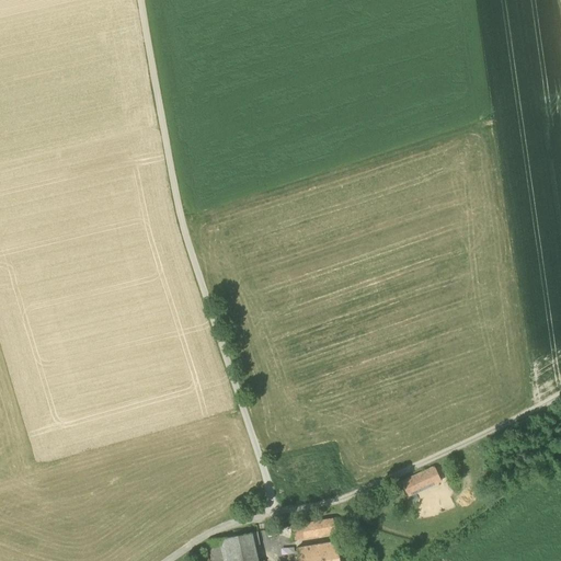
[(401,482),(408,496),(441,481),(434,467),(401,482)]
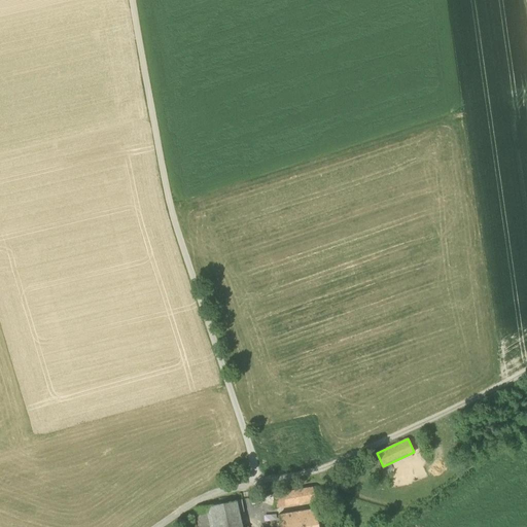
[(296,491),(299,502),(315,500),(313,488),(296,491)]
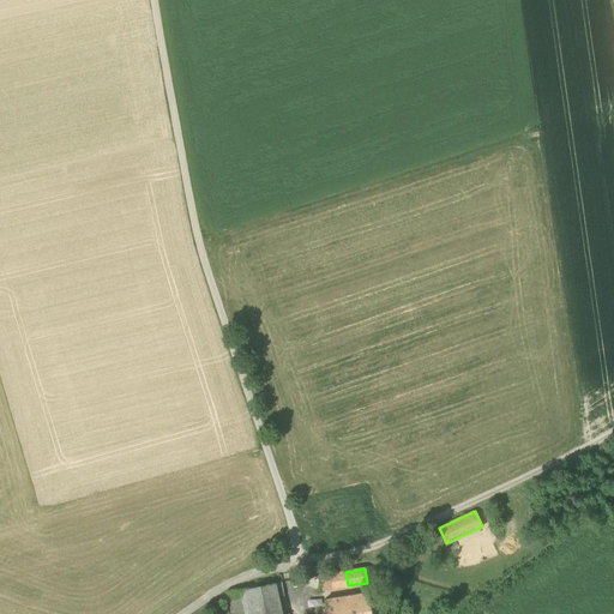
[(348,585),(345,572),(318,577),(320,590),(348,585)]
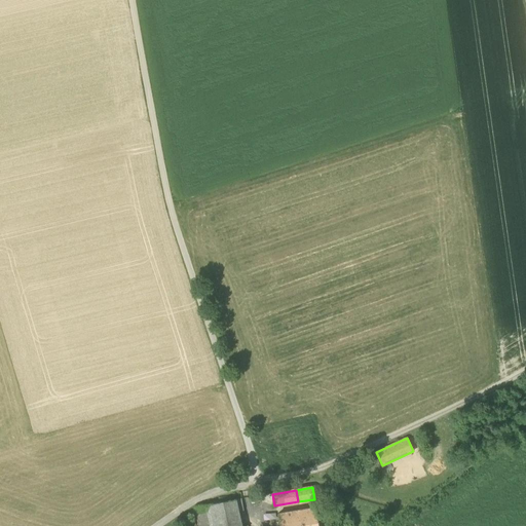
[(236,500),(209,505),(213,525),(240,525),(238,513),(236,501),(236,500)]
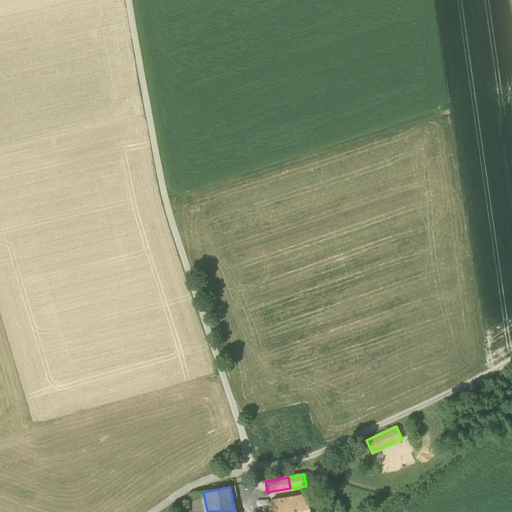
[(190,494),(193,511),(207,511),(203,492),(203,491),(190,494)]
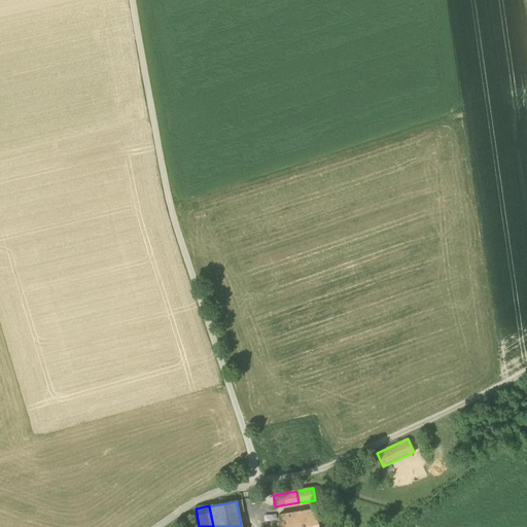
[(280,526),(319,526),(316,510),(300,513),(300,510),(291,511),(292,514),(278,516),(280,526)]
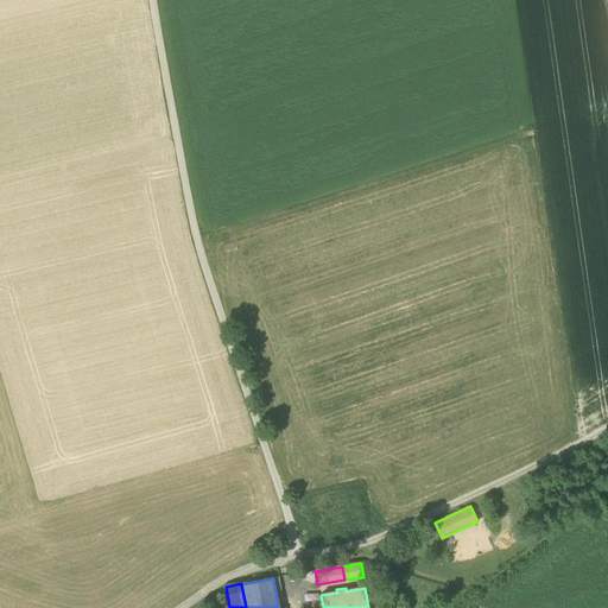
All buildings are outlined.
